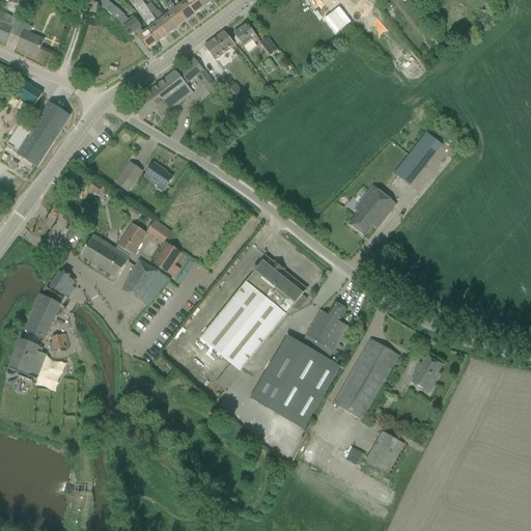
[(128,21),(123,16),(105,0),(103,0),(99,4),(116,21),(129,36),(135,31),(148,50),(158,43),(147,29),(143,32),(133,18),(128,21)]
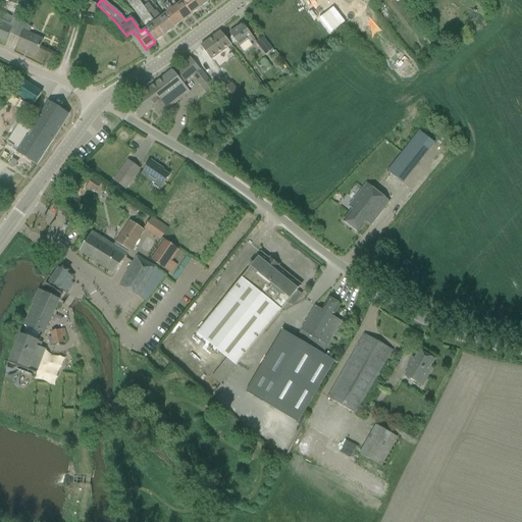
[(164,36),(147,12),(137,0),(135,0),(128,4),(146,28),(145,29),(155,42),(164,36)]
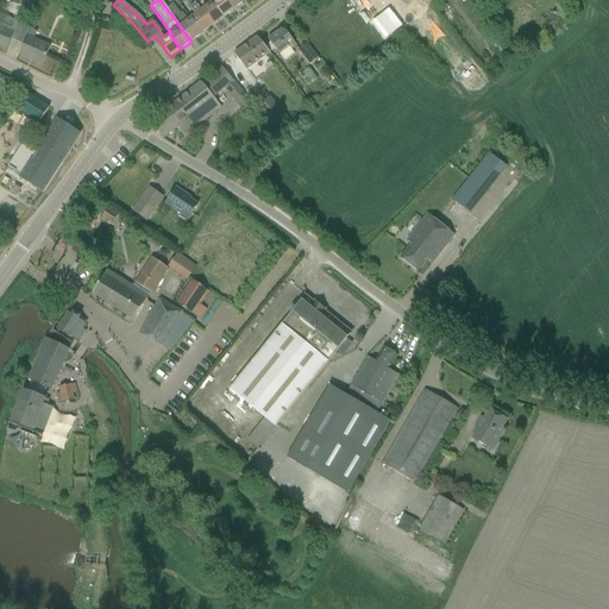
[(186,0),(184,1),(195,16),(190,18),(201,33),(212,26),(192,0),(186,0)]
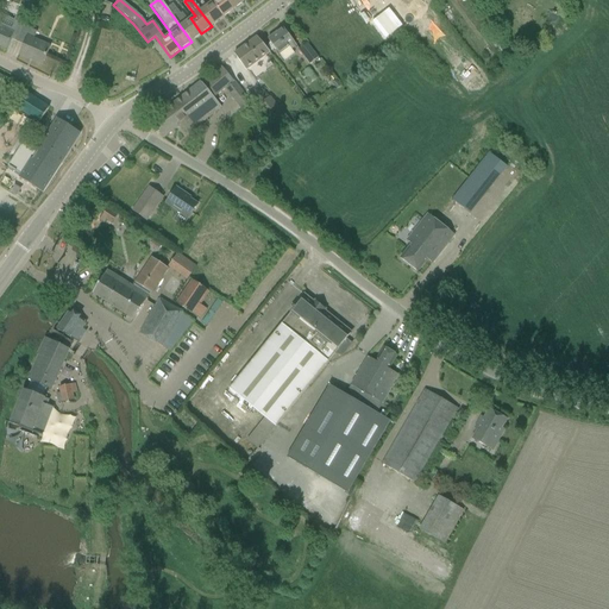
[(192,0),(212,26),(223,18),(211,2),(211,4),(206,6),(201,0),(192,0)]
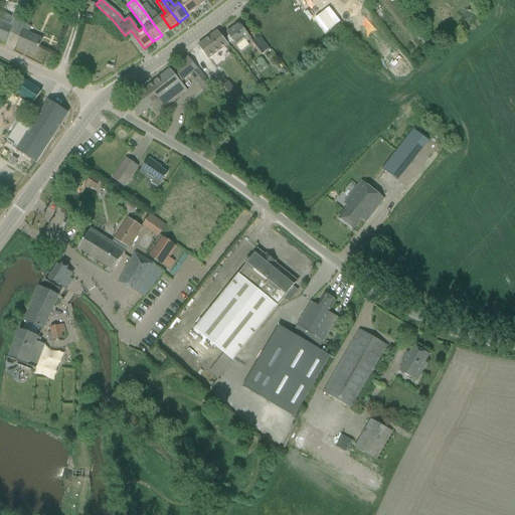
[(188,15),(197,9),(190,0),(181,0),(178,2),(188,15)]
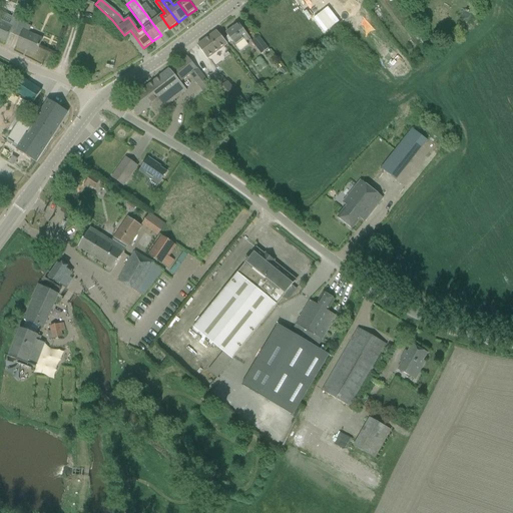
[(189,0),(196,9),(205,2),(203,0),(189,0)]
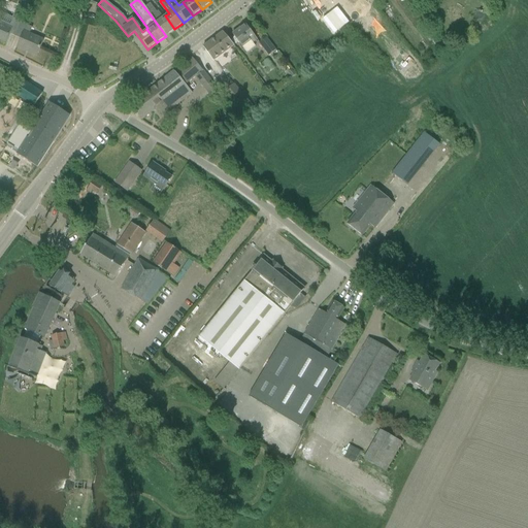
[(150,4),(144,7),(149,12),(166,36),(174,29),(165,15),(164,17),(161,15),(158,11),(156,12),(152,7),(150,4)]
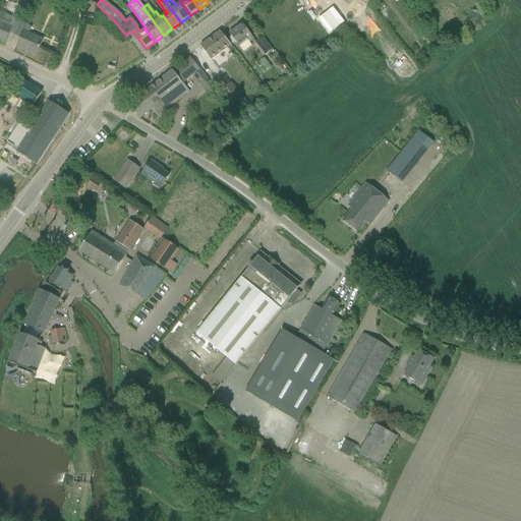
[(0,40),(5,43),(9,34),(14,36),(19,22),(22,15),(25,8),(18,5),(12,17),(0,12),(0,40)]
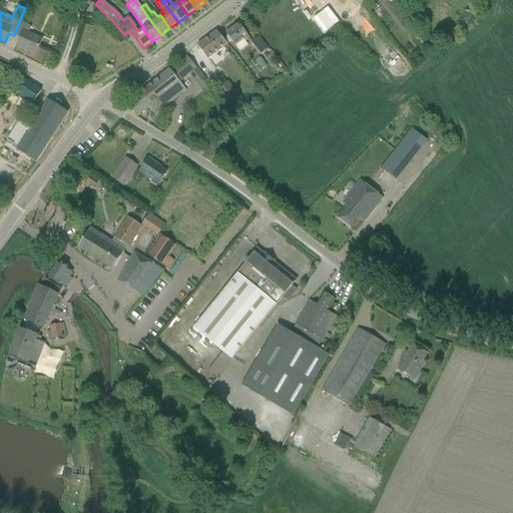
[(35,55),(42,39),(29,33),(31,27),(19,22),(14,35),(19,38),(15,46),(35,55)]
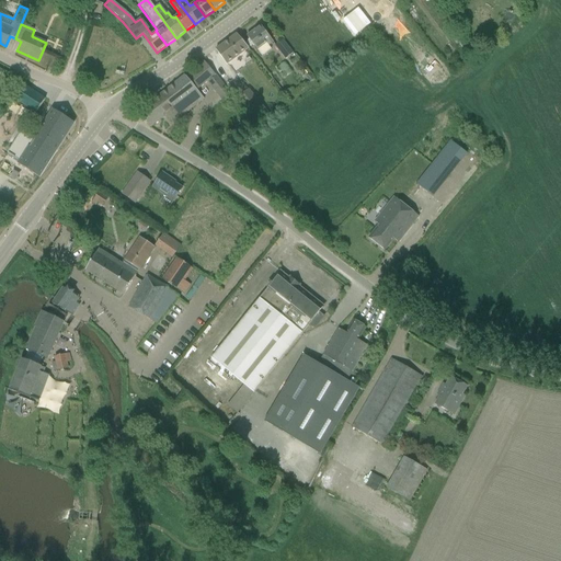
[(268,46),(273,42),(261,25),(247,36),(258,50),(266,44),(268,46)]
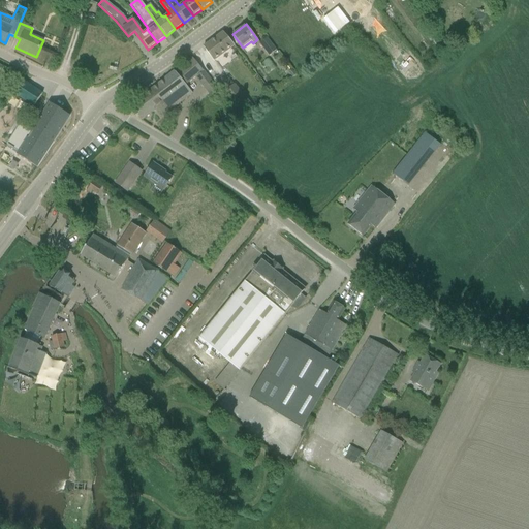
[(214,61),(234,47),(223,32),(204,47),(214,61)]
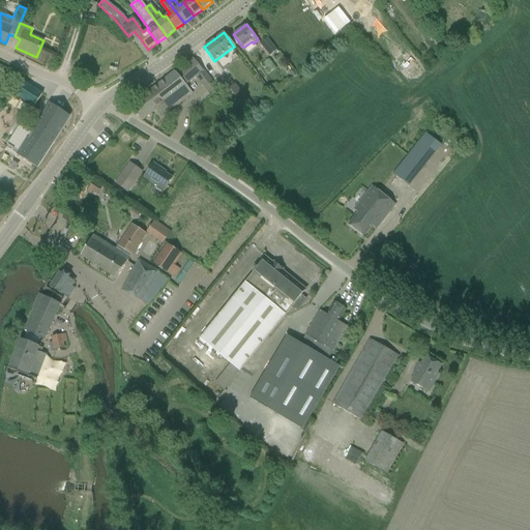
[(270,56),(277,51),(267,38),(260,43),(270,56)]
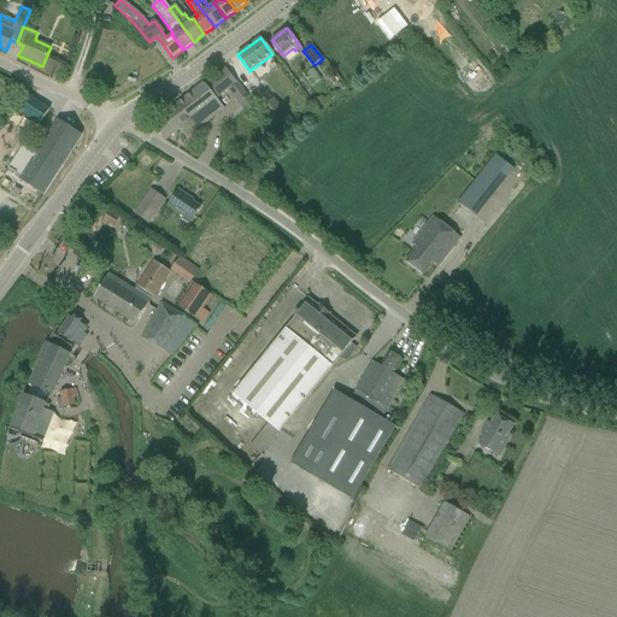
[(204,84),(152,124),(165,140),(166,139),(176,131),(181,128),(186,134),(194,128),(197,130),(224,109),(216,98),(228,88),(244,109),(252,103),(234,78),(225,69),(205,86),(204,84)]
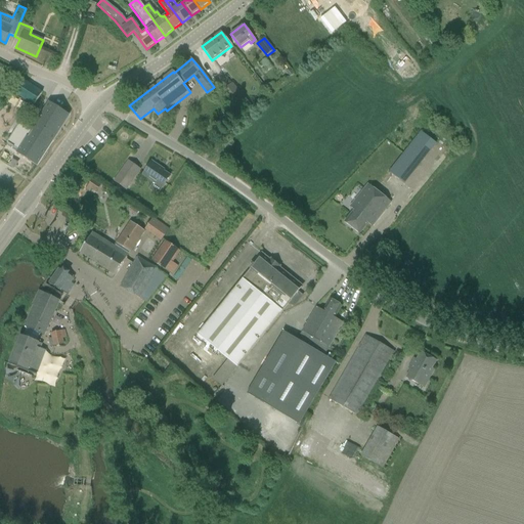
[(35,104),(42,93),(20,79),(12,92),(26,101),(27,99),(35,104)]
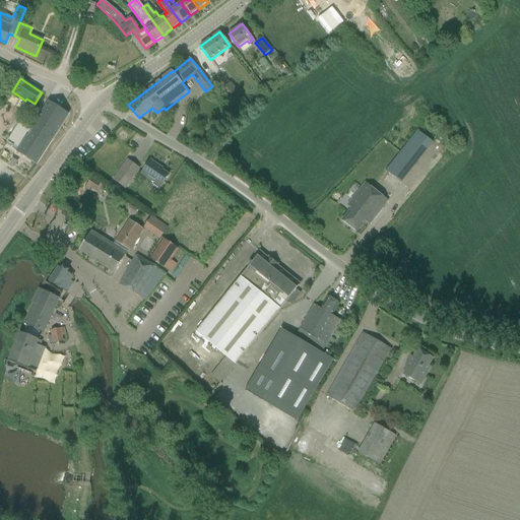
[(230,84),(220,92),(240,115),(249,107),(230,84)]
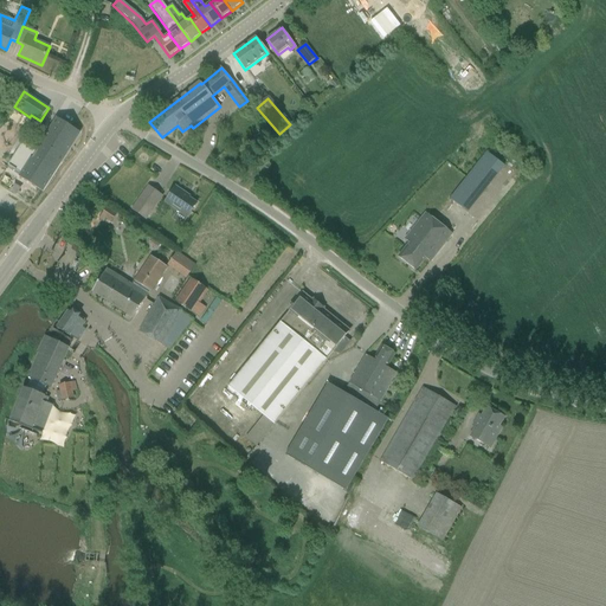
[(24,141),(8,166),(21,174),(19,178),(42,192),(60,162),(70,148),(71,147),(79,133),(57,118),(37,149),(24,141)]
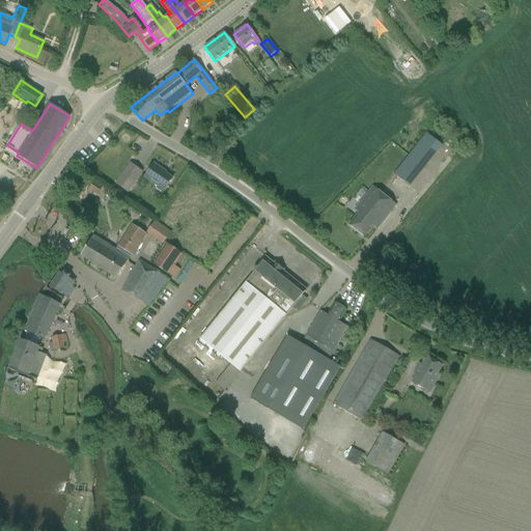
[(411,187),(442,145),(426,133),(394,174),(411,187)]
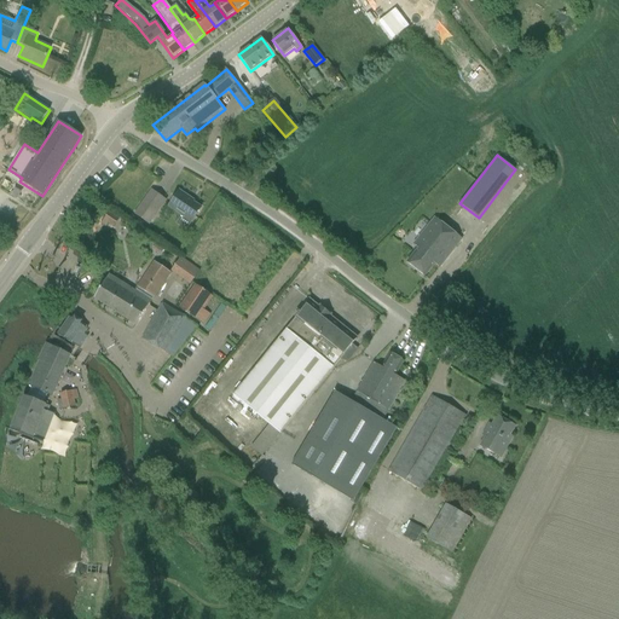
[(271,178),(276,169),(266,163),(261,171),(271,178)]
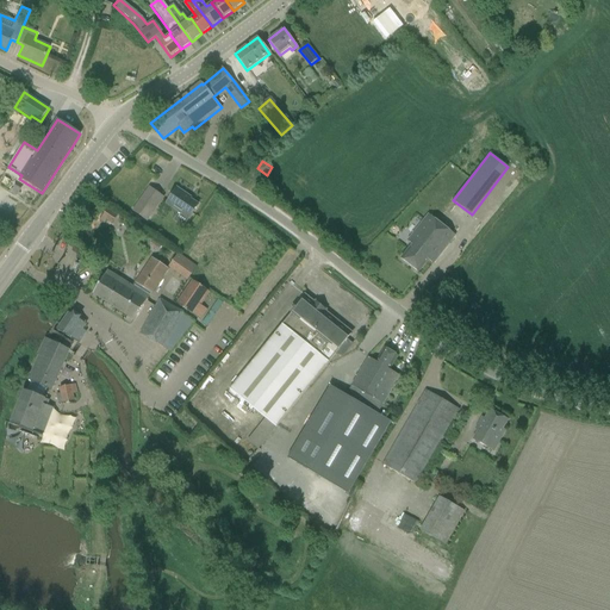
[(147,221),(163,198),(149,188),(132,211),(147,221)]
